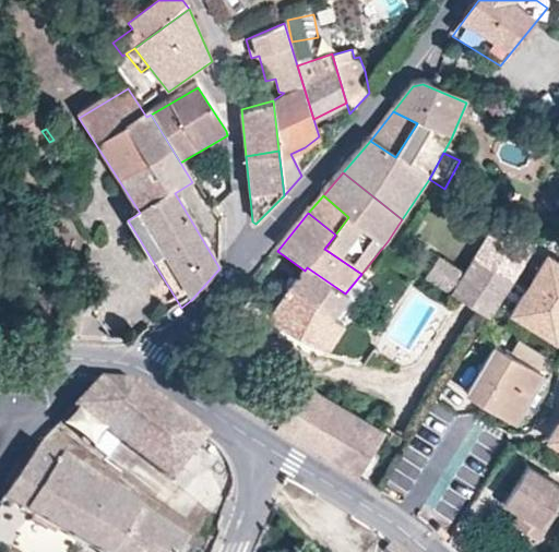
[(488,319),(534,247),(497,223),(463,276),(437,260),(425,278),(488,319)]
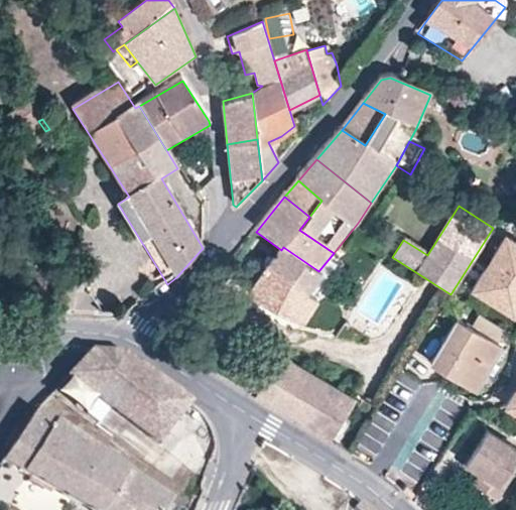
[(515,245),(505,238),(472,290),(513,316),(515,310),(515,245)]
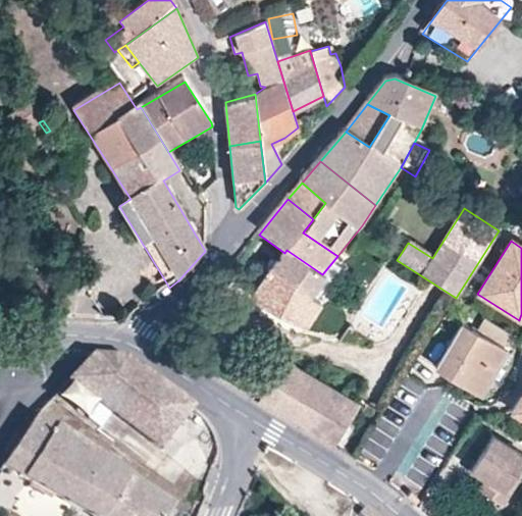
[(286,250),(284,253),(250,300),(305,330),(320,306),(314,303),(309,300),(315,292),(326,277),(322,274),(286,250)]
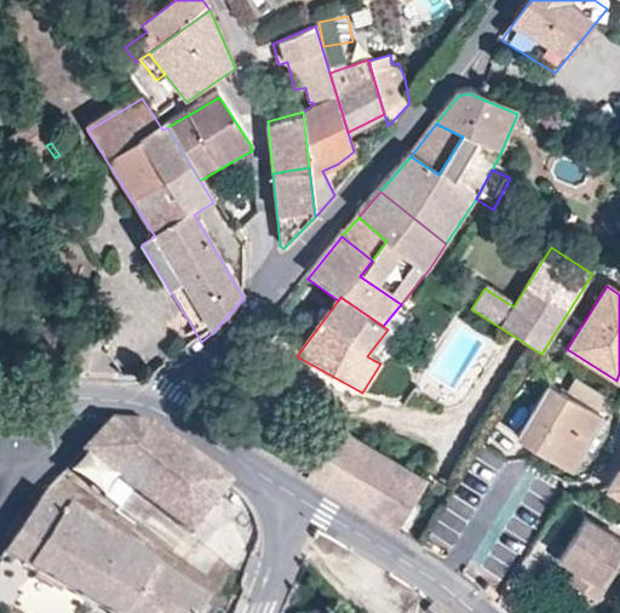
[(98,351),(105,334),(92,330),(86,345),(98,351)]
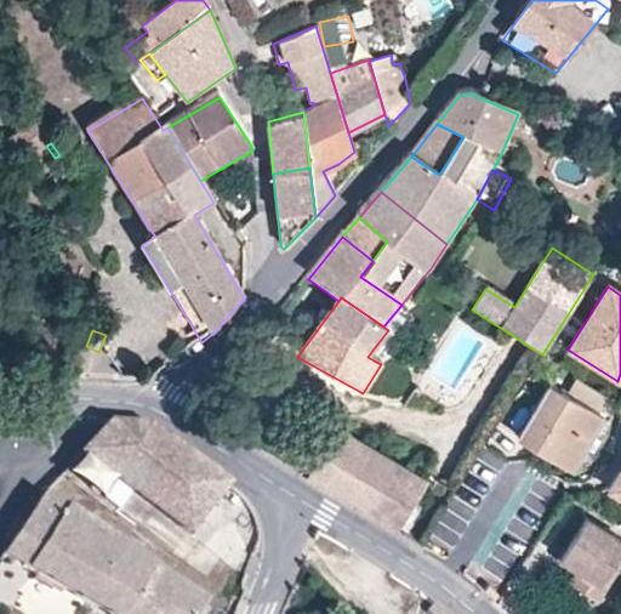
[(374,360),(381,351),(375,347),(368,357),(374,360)]
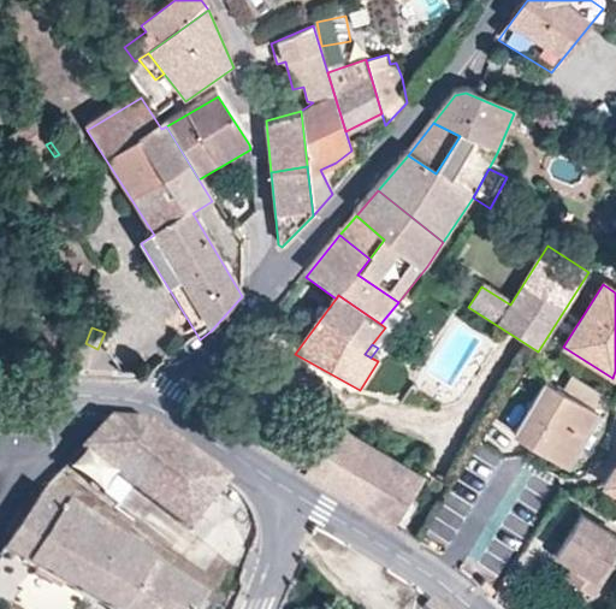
[(604,397),(572,377),(562,395),(593,414),(604,397)]
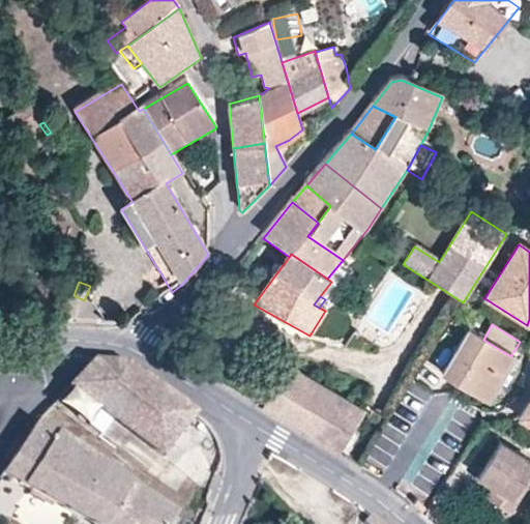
[(505,373),(514,358),(510,356),(483,340),(469,331),(442,377),(488,404),(499,384),(505,373)]
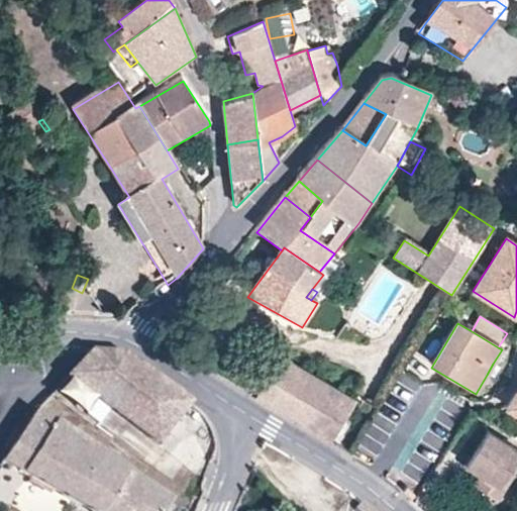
[(188,407),(122,358),(90,355),(66,381),(96,403),(108,412),(156,447),(188,407)]
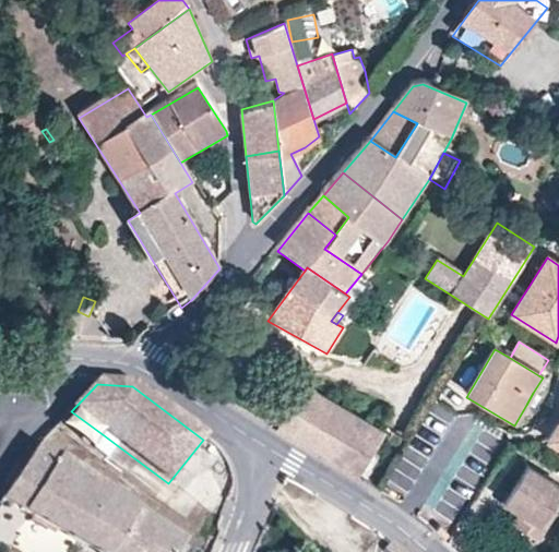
[(329,464),(356,420),(301,387),(275,432),(329,464)]
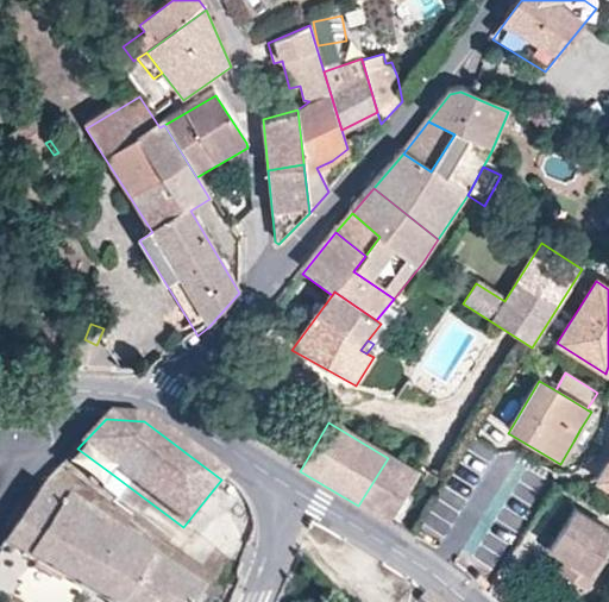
[(582,446),(589,433),(581,428),(573,441),(582,446)]
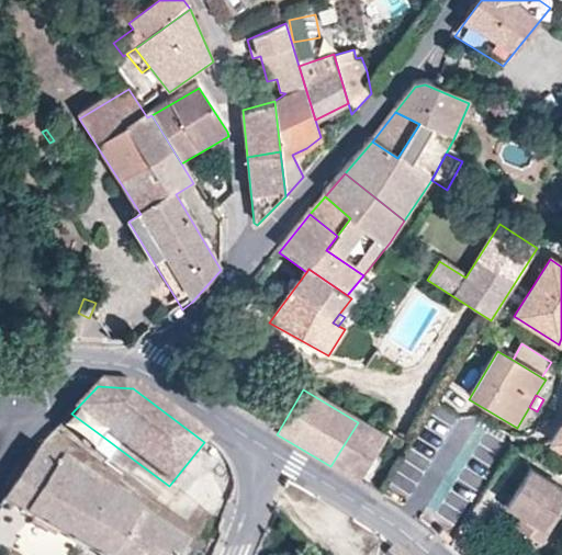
[(561,448),(561,419),(549,440),(561,448)]
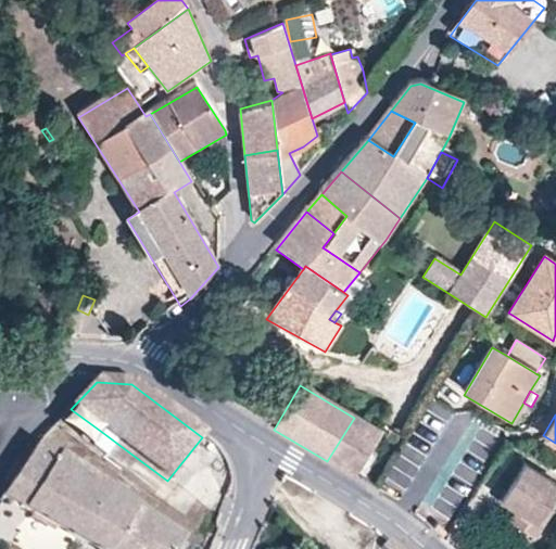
[(355,479),(382,435),(354,418),(327,461),(355,479)]
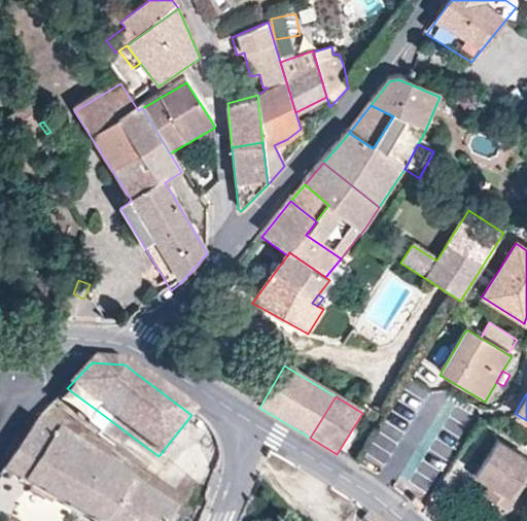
[(99,435),(110,420),(98,411),(86,426),(99,435)]
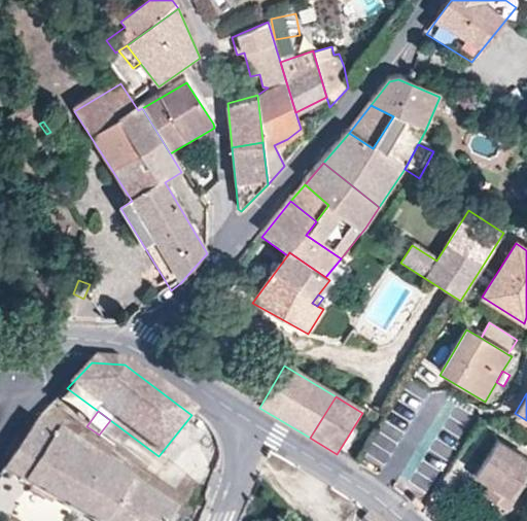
[(103,467),(34,423),(0,475),(29,491),(51,504),(73,516),(103,467)]
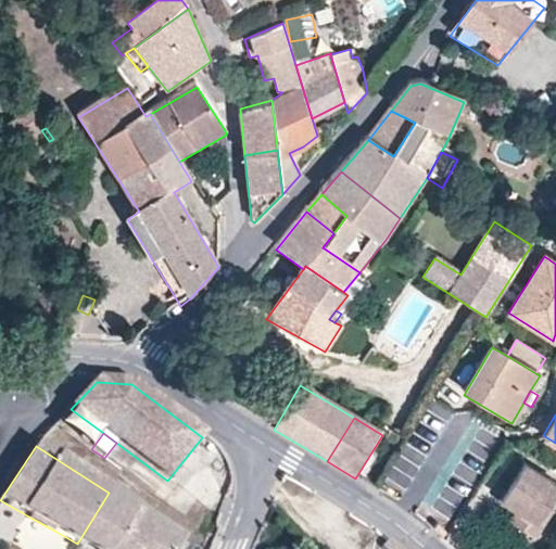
[(535,539),(555,505),(555,486),(523,465),(498,503),(516,515),(510,523),(535,539)]
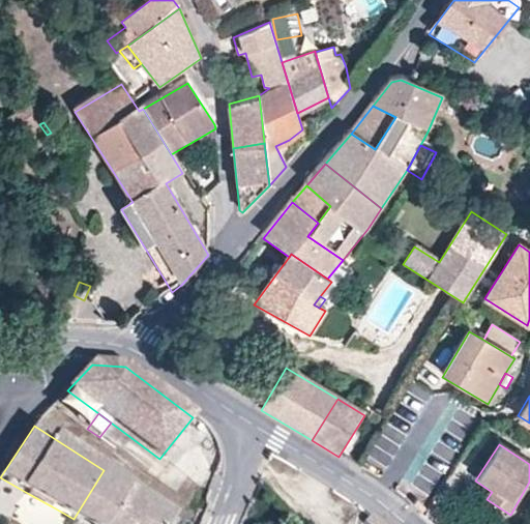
[(168,523),(172,517),(104,470),(74,519),(81,523),(168,523)]
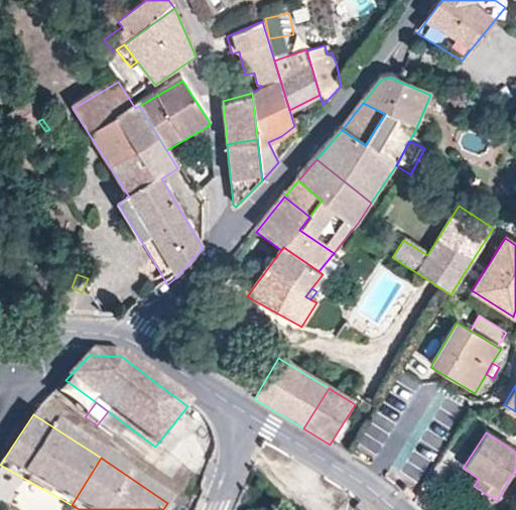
[(50,493),(28,481),(26,486),(47,498),(50,493)]
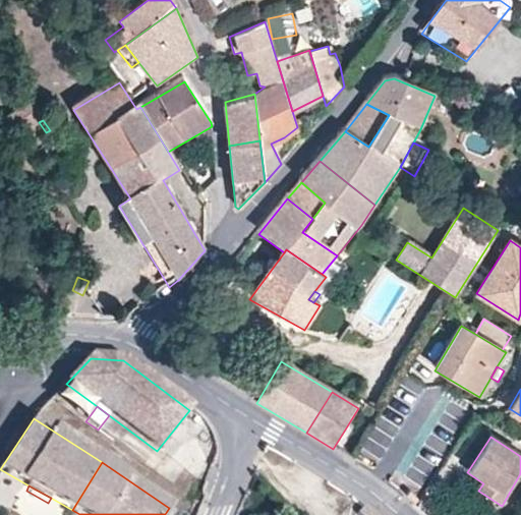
[(405,499),(414,506),(418,502),(410,494),(405,499)]
